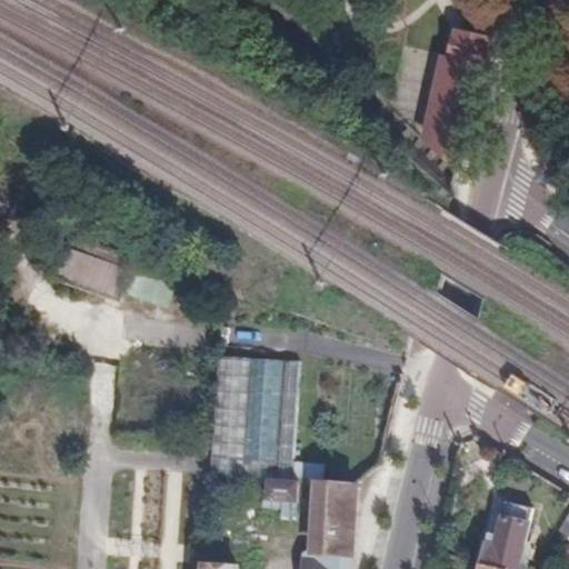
[(457,172),(486,43),(457,36),(430,148),(457,172)]
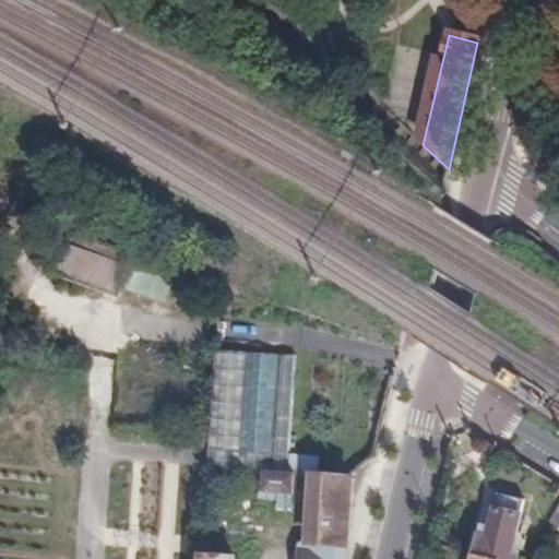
[(126,266),(55,242),(44,275),(115,299),(126,266)]
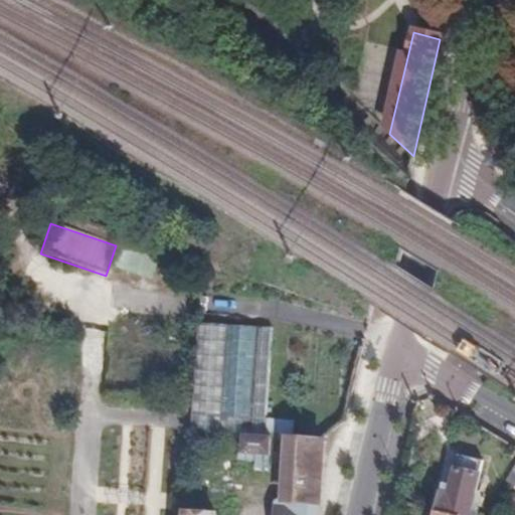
[(115,268),(154,278),(160,252),(122,242),(115,268)]
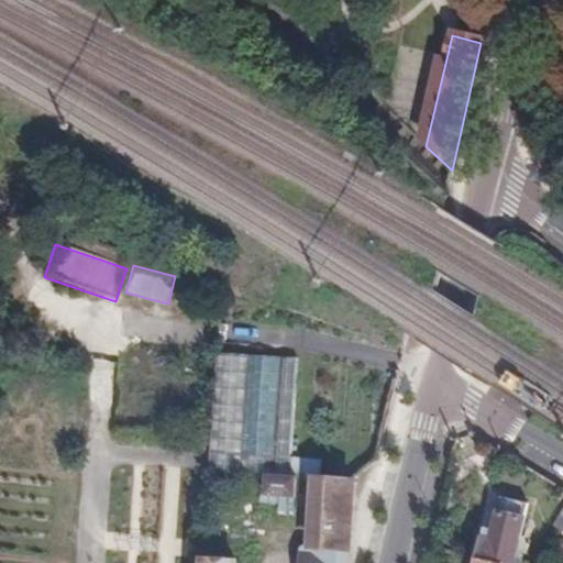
[(295,477),(317,479),(319,461),(288,459),(298,357),(218,351),(208,470),(264,474),(264,496),(294,498),(295,477)]
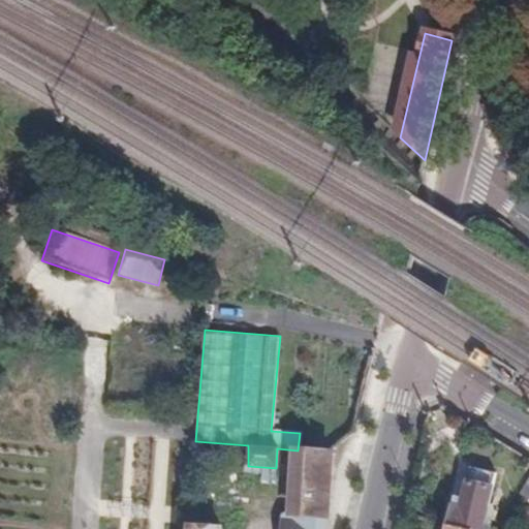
[(325,518),(330,452),(298,450),(294,517),(325,518)]
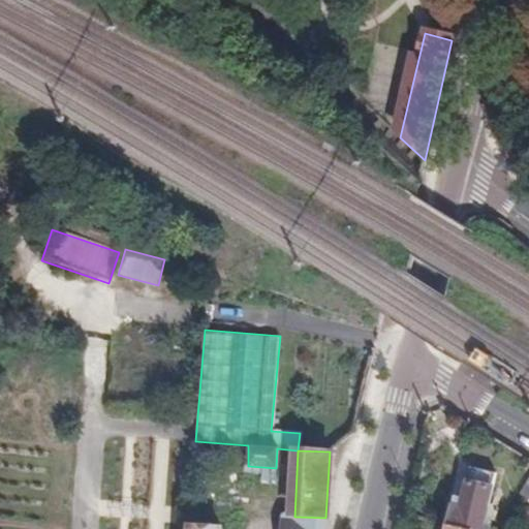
[(453,506),(448,526),(462,528),(481,528),(495,470),(471,465),(461,507),(453,506)]
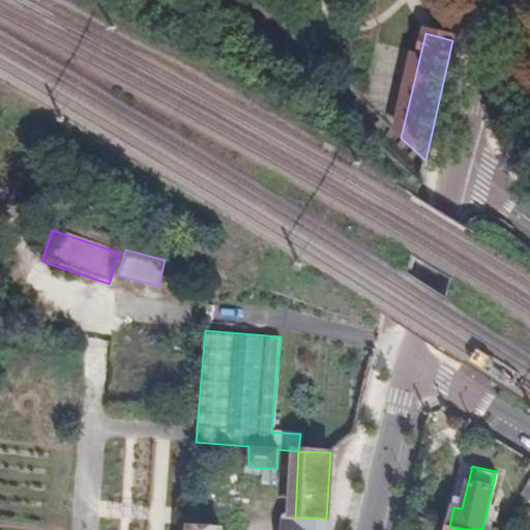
[(529,529),(529,509),(520,522),(527,529),(529,529)]
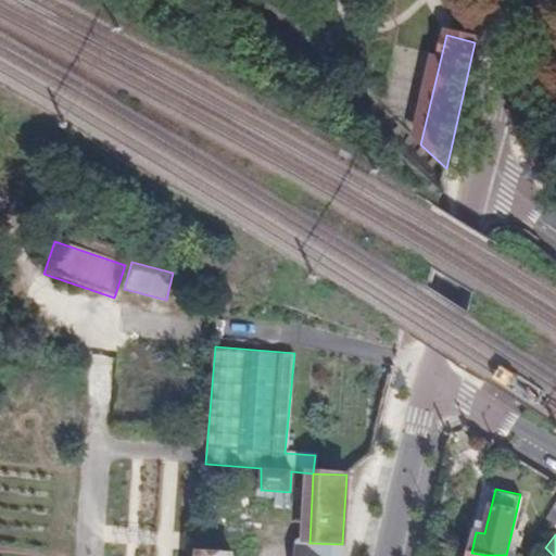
[(341,555),(342,544),(310,543),(297,542),(295,555),(341,555)]
